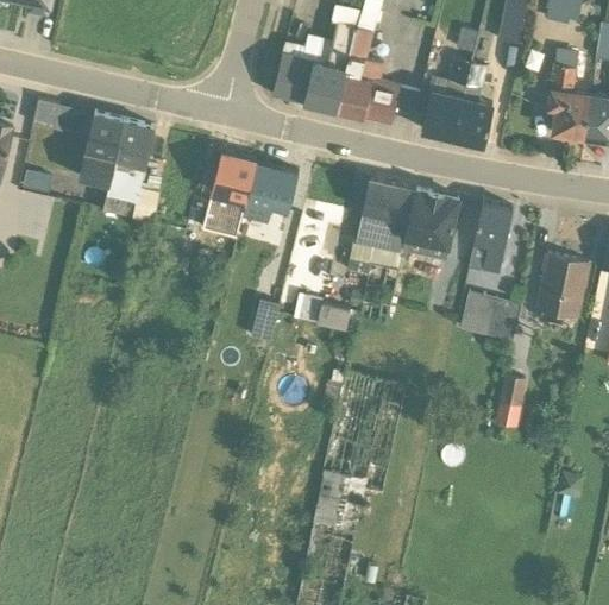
[(22,0),(23,0),(20,12),(50,18),(54,0),(22,0)]
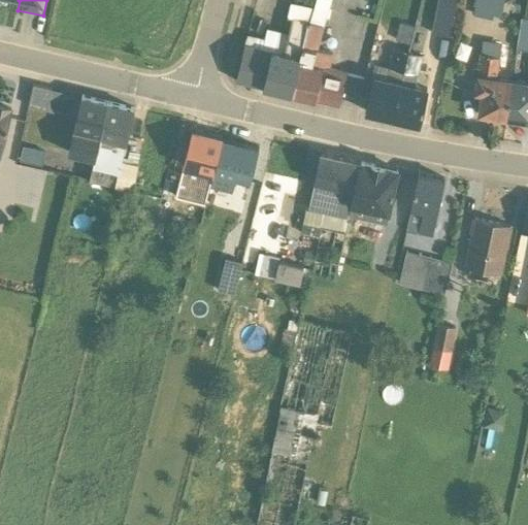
[(244,36),(233,81),(291,95),(314,0),(293,0),(285,35),(266,31),(264,40),(244,36)]
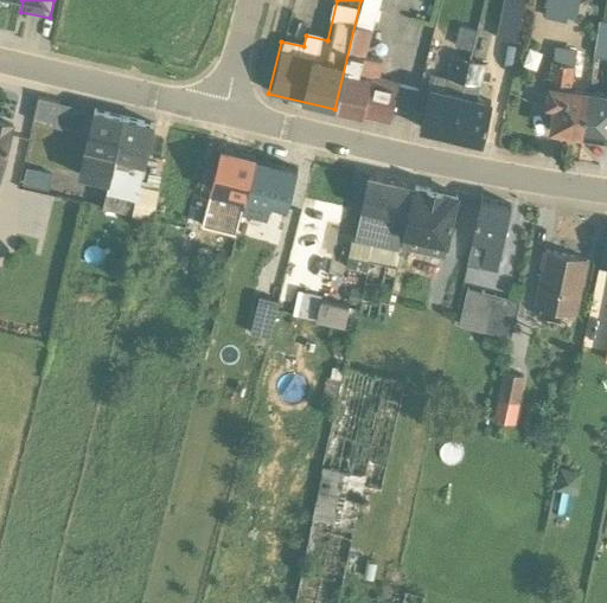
[(377,0),(360,0),(334,109),(390,122),(400,81),(379,76),(384,59),(368,56),(381,0),(377,0)]
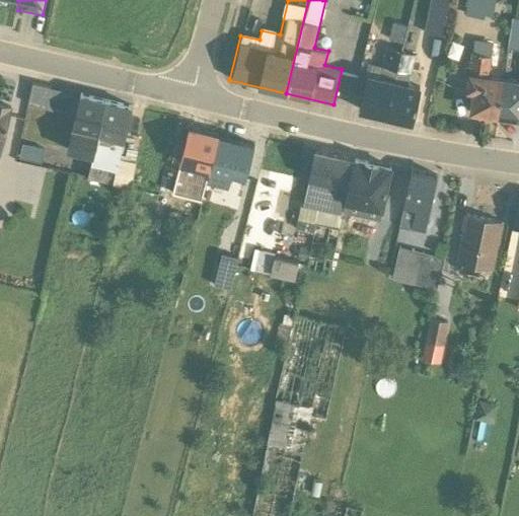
[(428,0),(425,33),(444,35),(448,0),(428,0)]
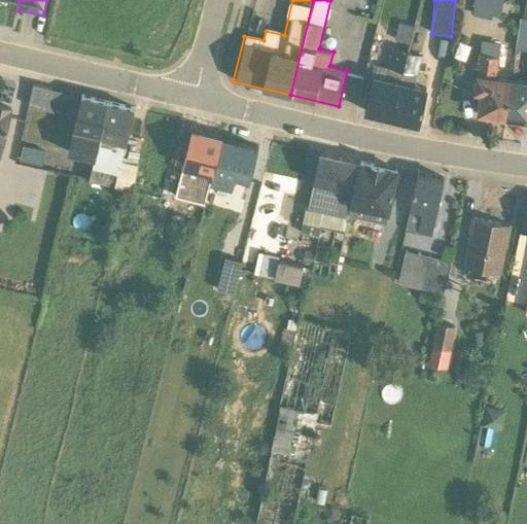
[(475,0),(472,15),(501,21),(503,0),(513,0),(514,0),(513,0),(475,0)]
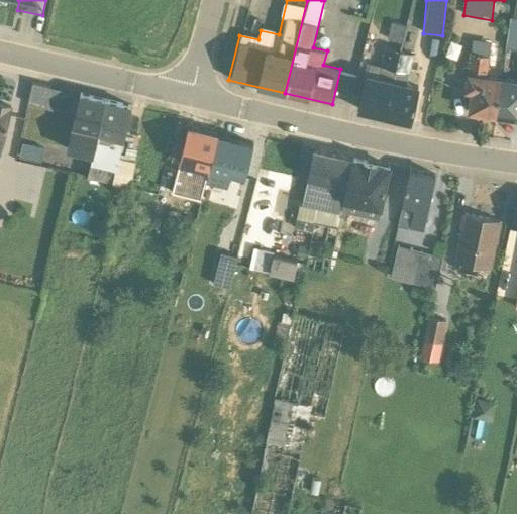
[(414,47),(418,31),(391,25),(387,41),(414,47)]
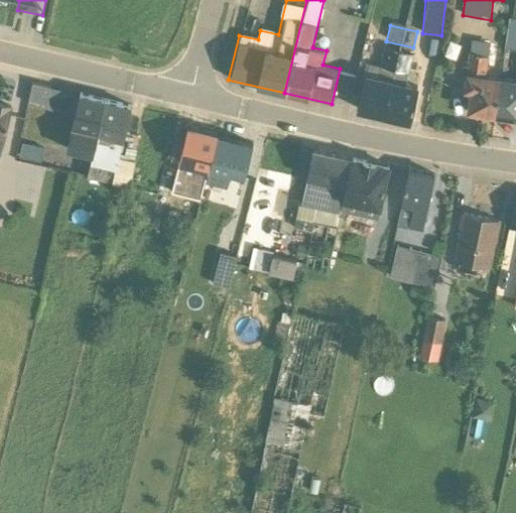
[(487,75),(490,50),(471,47),(462,111),(496,116),(502,77),(487,75)]
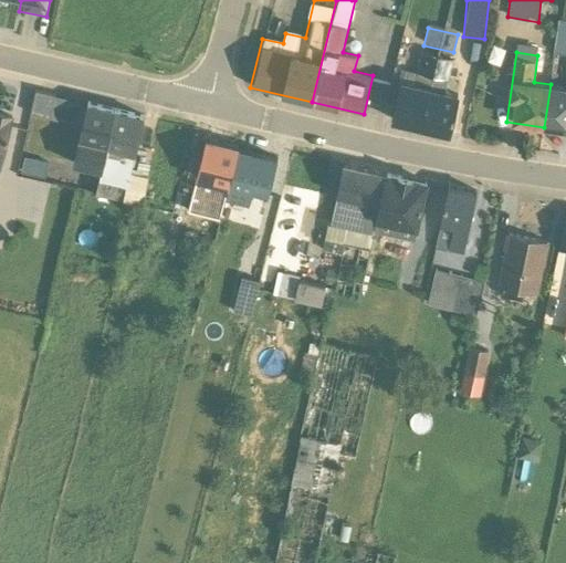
[(423,128),(437,58),(421,54),(415,84),(399,81),(390,121),(423,128)]
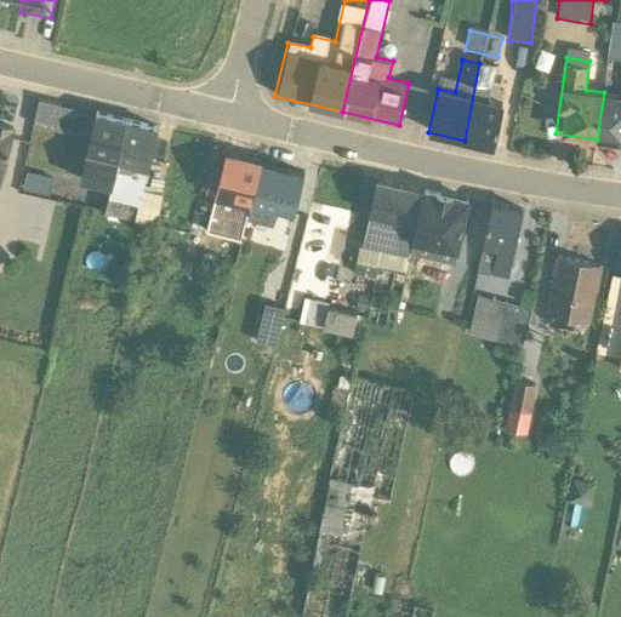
[(496,66),(479,63),(465,141),(493,147),(502,103),(489,101),(496,66)]
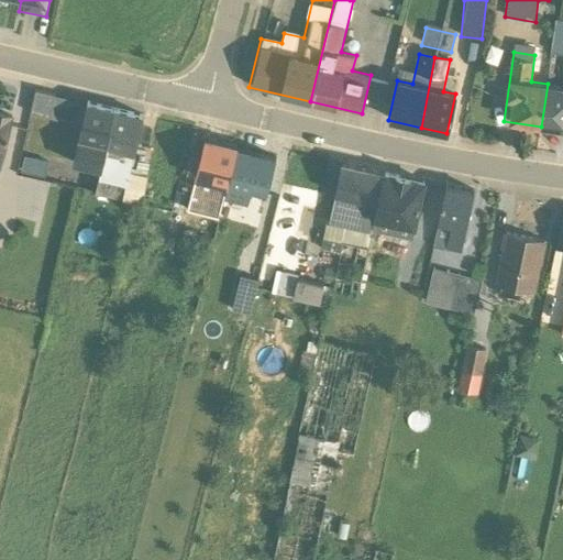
[(562,85),(548,84),(541,127),(562,129),(562,85)]
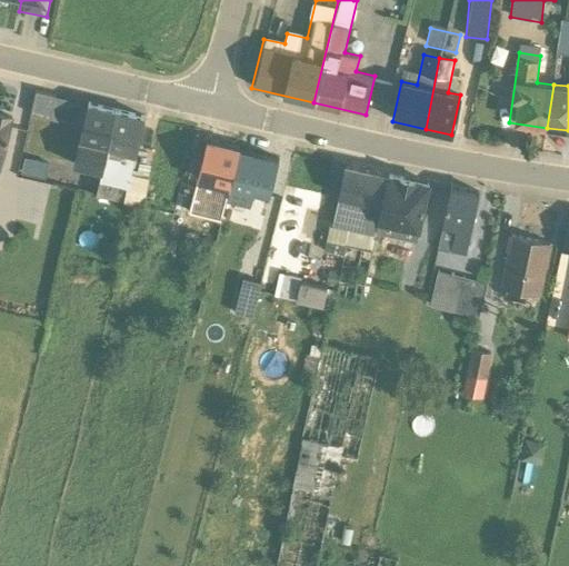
[(116,117),(87,110),(73,168),(102,175),(116,117)]
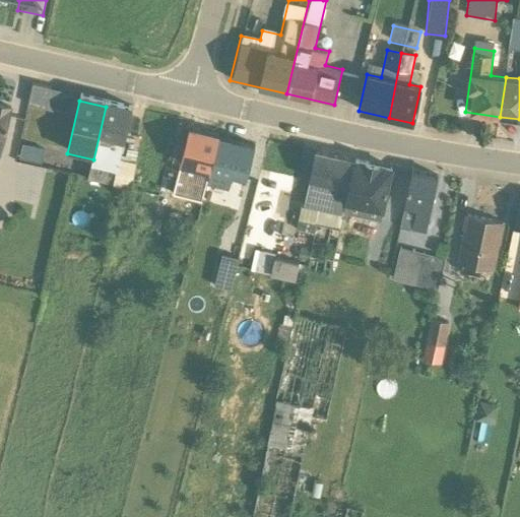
[(13,105),(0,102),(0,156),(1,157),(13,105)]
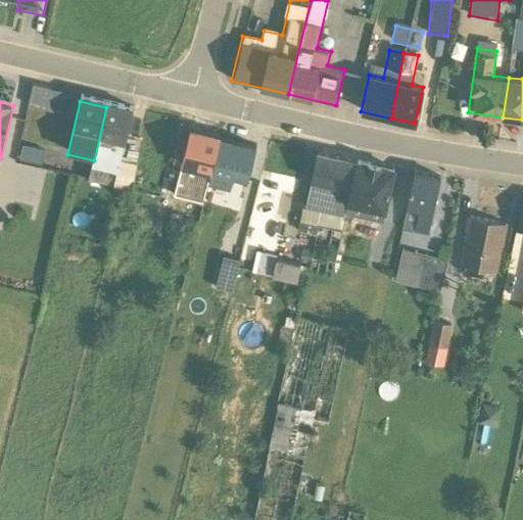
[(132,113),(106,107),(89,181),(133,191),(141,142),(127,139),(132,113)]
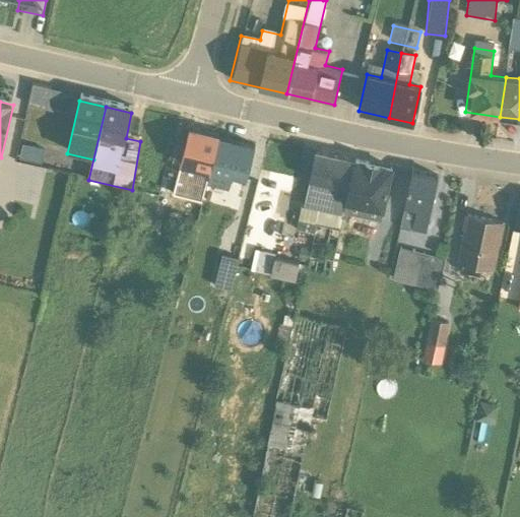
[(220,133),(190,126),(166,221),(197,230),(208,186),(220,133)]
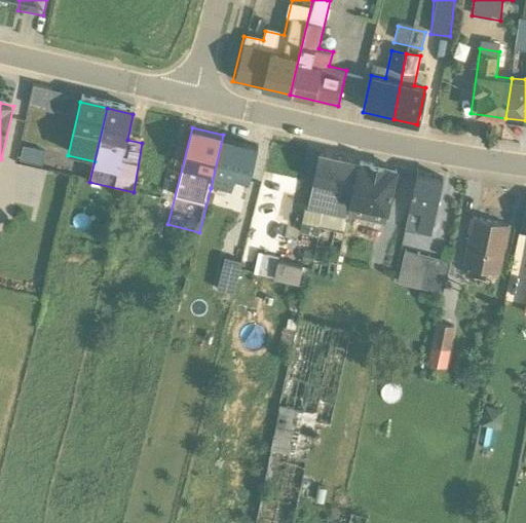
[(259,144),(223,135),(211,188),(232,193),(235,179),(250,183),(259,144)]
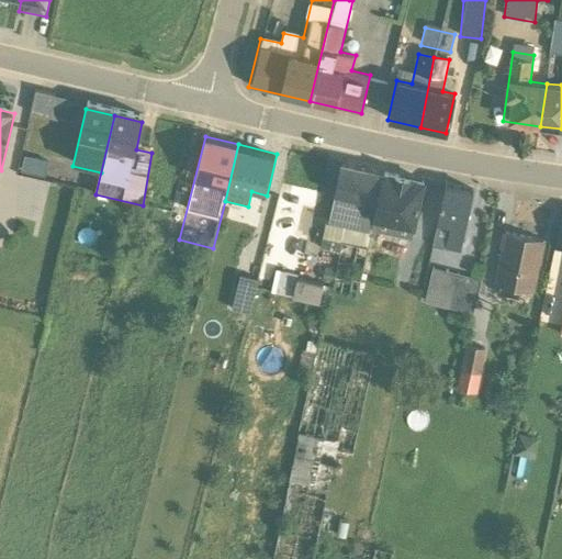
[(25,157),(22,172),(43,176),(46,161),(25,157)]
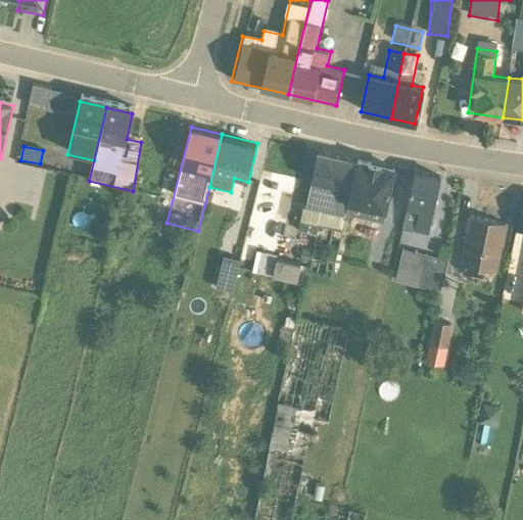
[(304,210),(343,217),(352,161),(314,154),(304,210)]
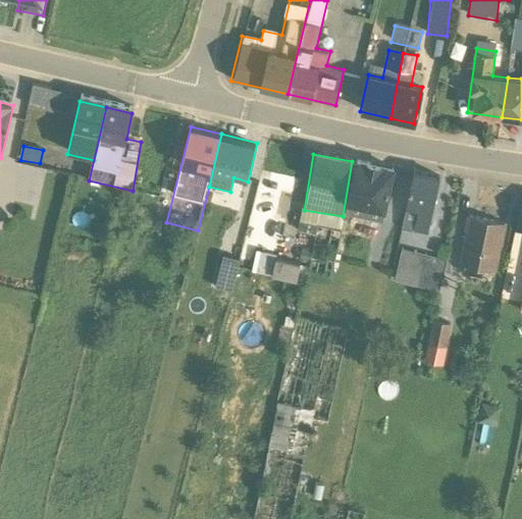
[(392,167),(352,161),(342,221),(349,222),(350,217),(382,223),(392,167)]
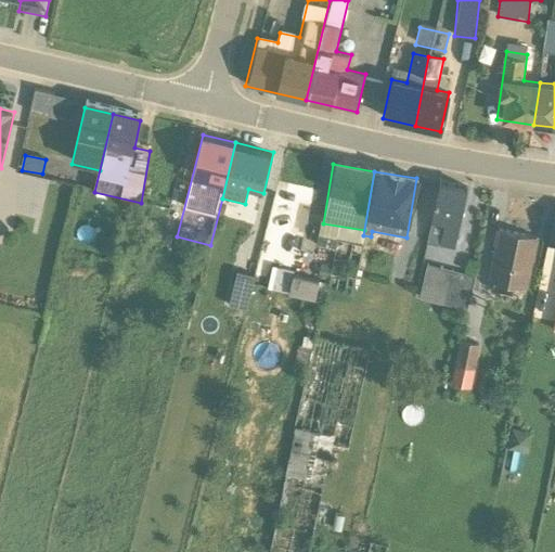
[(466,188),(436,182),(426,244),(455,249),(466,188)]
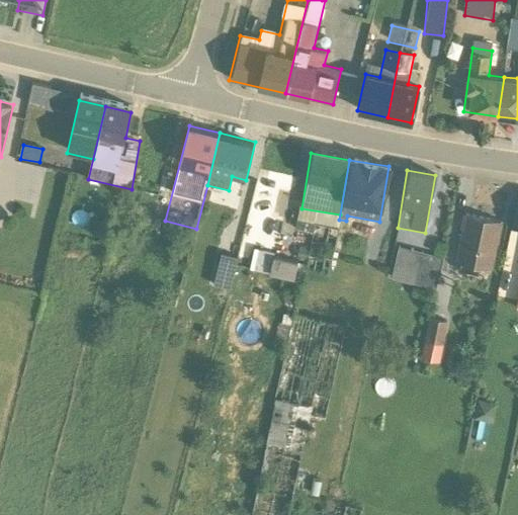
[(501,222),(463,216),(455,263),(461,264),(460,271),(481,275),(482,269),(492,271),(501,222)]
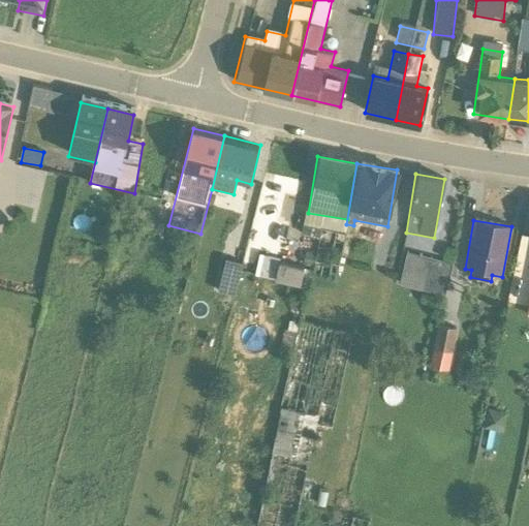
[(401,289),(446,295),(450,260),(405,255),(401,289)]
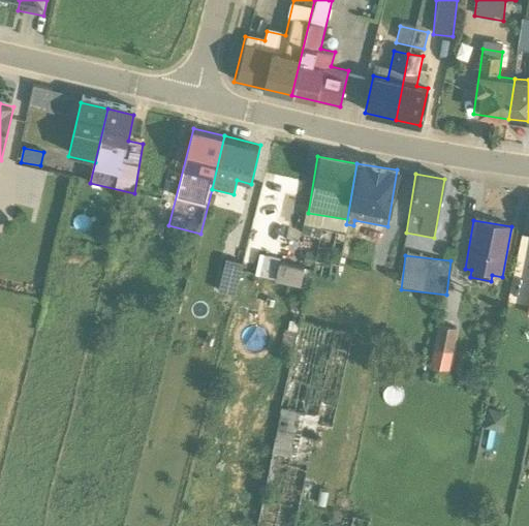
[(260,257),(255,277),(302,287),(306,268),(260,257)]
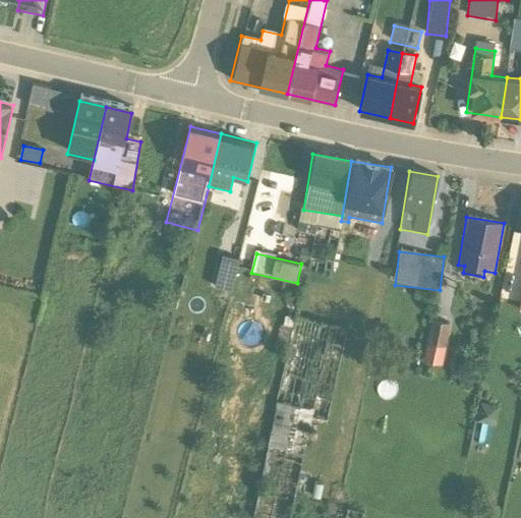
[(326,426),(347,332),(295,320),(251,517),(291,517),(310,423),(326,426)]
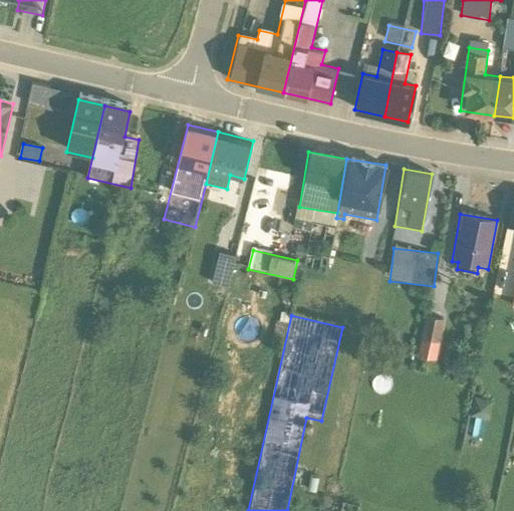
[(417,356),(437,361),(446,321),(426,316),(417,356)]
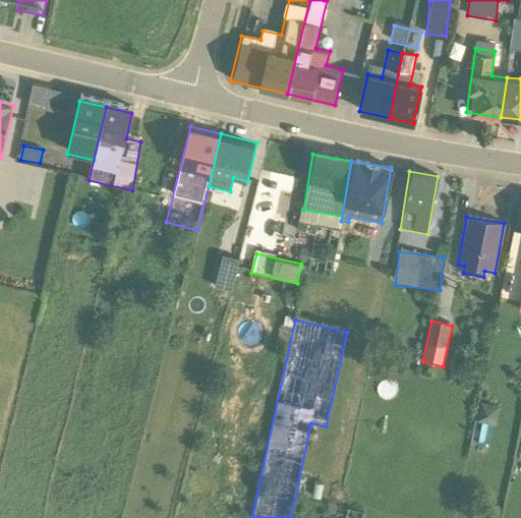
[(479,405),(473,452),(490,455),(497,407),(479,405)]
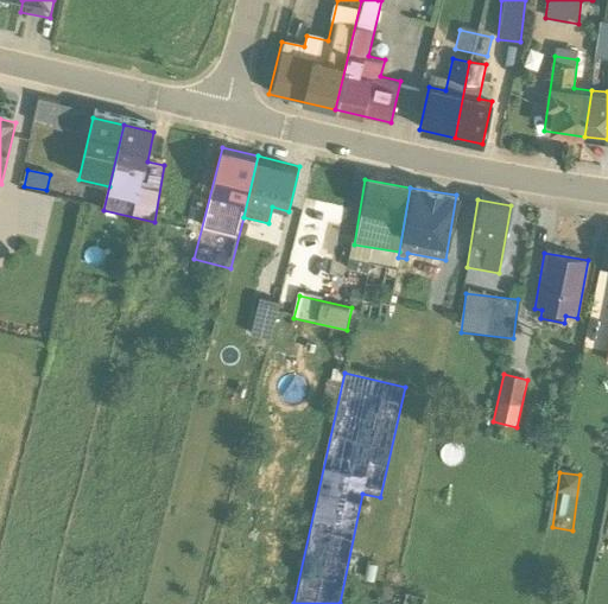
[(423,603),(424,599),(382,590),(379,603),(423,603)]
